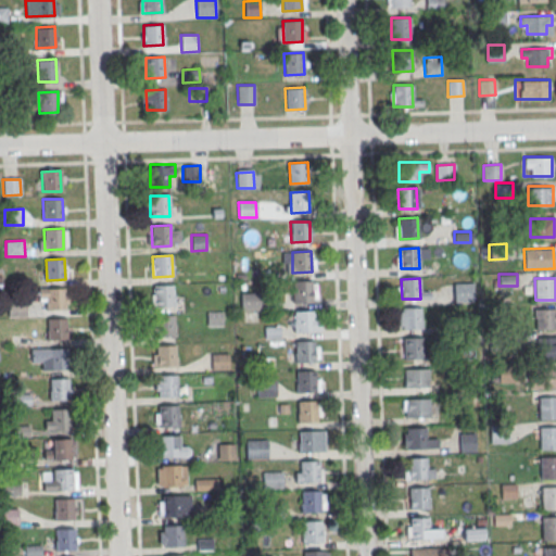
[(292,282),(311,281),(312,302),(293,303),(292,282)]
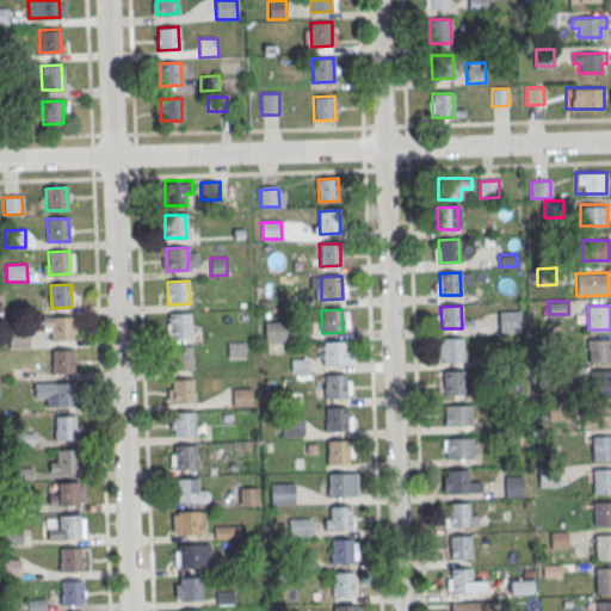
[(168,315),(189,314),(190,337),(170,337),(168,315)]
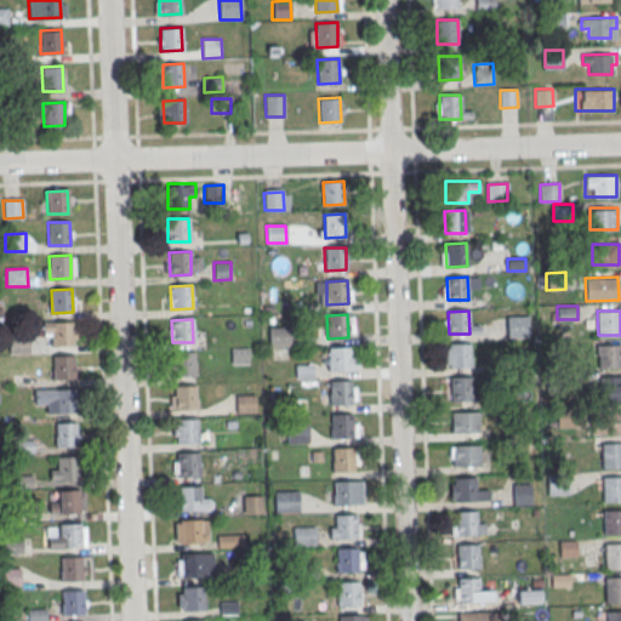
[(507,320),(527,319),(528,336),(507,337),(507,320)]
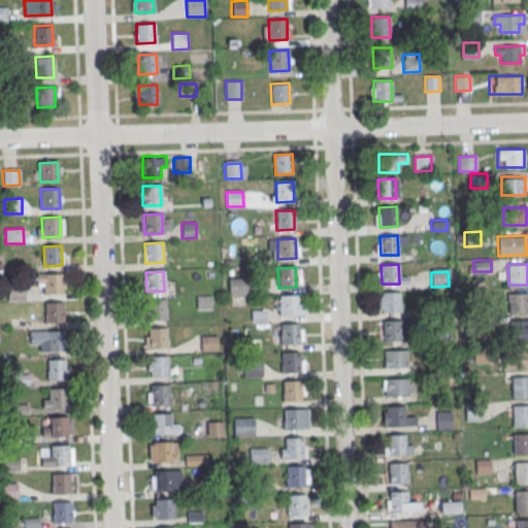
[(43,274),(61,273),(62,293),(44,294),(43,274)]
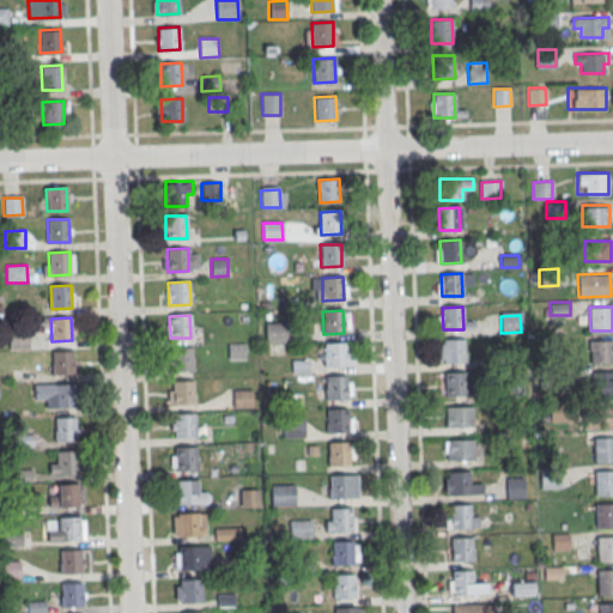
[(267,325),(286,323),(286,340),(267,341),(267,325)]
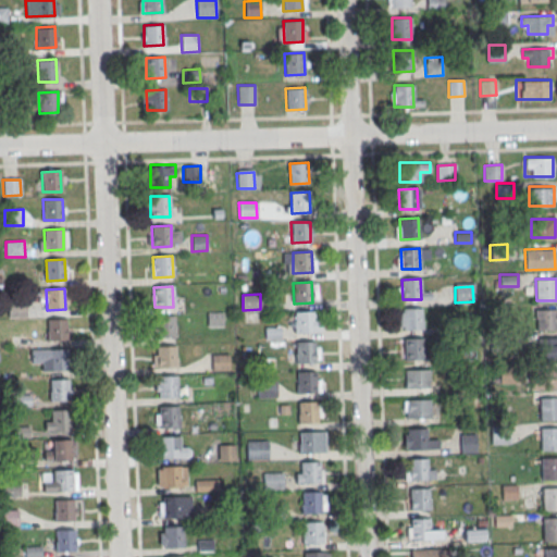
[(8,301),(26,300),(27,316),(9,317),(8,301)]
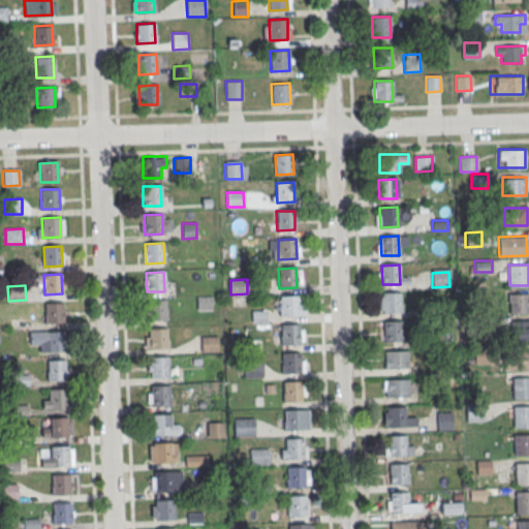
[(382,293),(400,292),(401,312),(383,313),(382,293)]
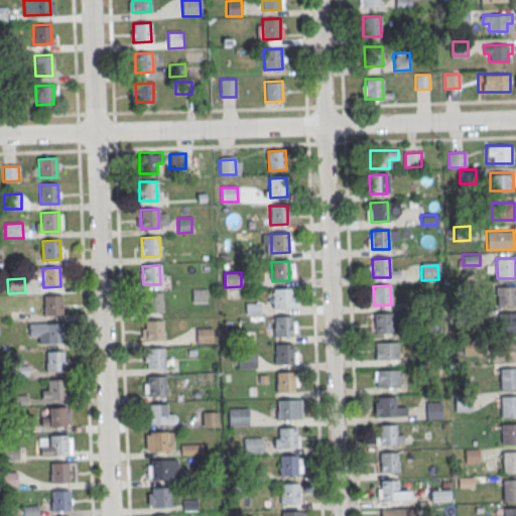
[(191,289),(208,289),(208,303),(191,304),(191,289)]
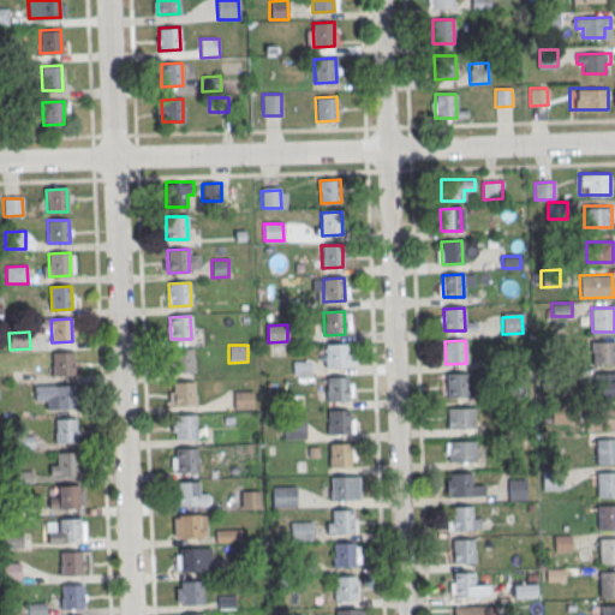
[(324,345),(345,345),(346,366),(326,368),(324,345)]
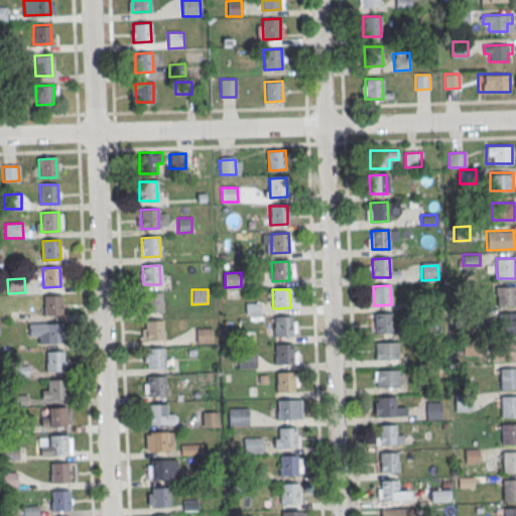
[(143,293),(161,292),(161,311),(144,312),(143,293)]
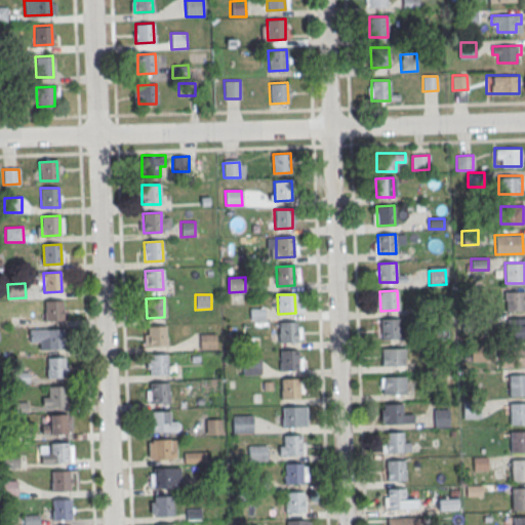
[(44,301),(63,301),(63,320),(45,321),(44,301)]
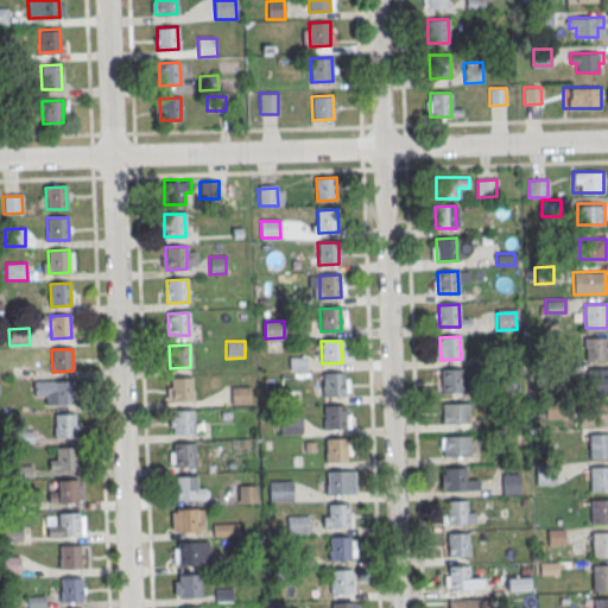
[(441,369),(461,369),(462,391),(442,392),(441,369)]
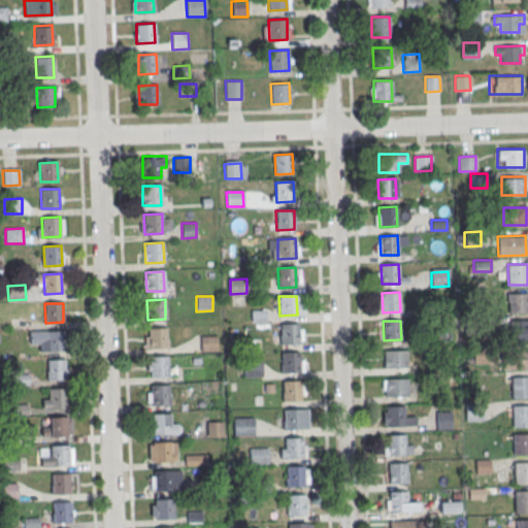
[(509,321),(527,321),(527,341),(510,341),(509,321)]
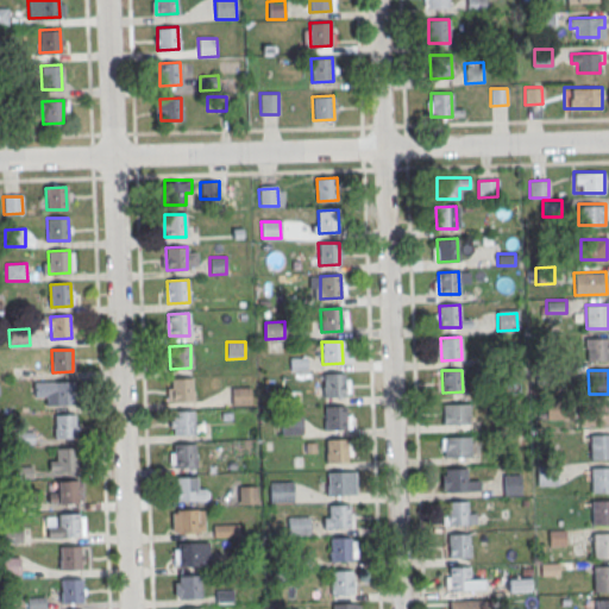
[(324,374),(344,374),(345,396),(325,396),(324,374)]
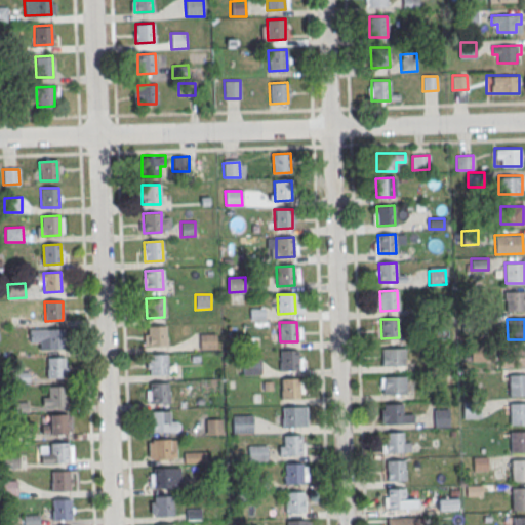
[(148,327),(165,326),(166,346),(148,347),(148,327)]
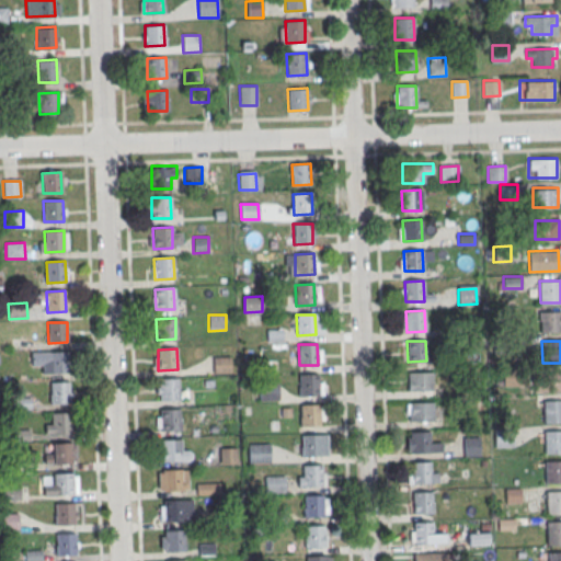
[(49,353),(68,352),(69,373),(49,374),(49,353)]
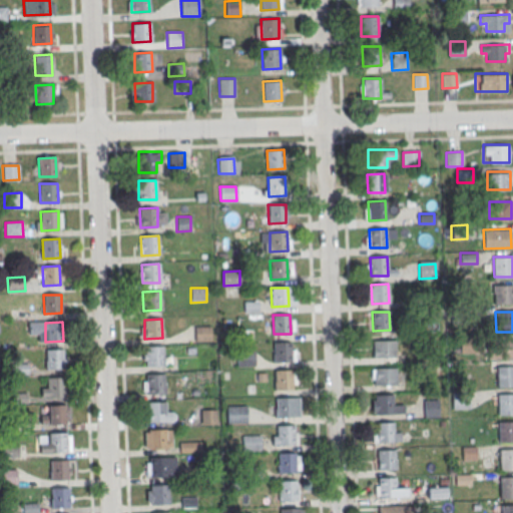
[(194,327),(210,327),(211,341),(195,341),(194,327)]
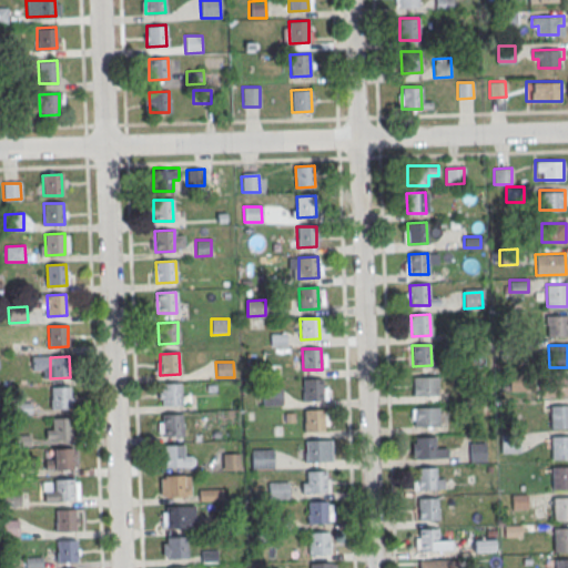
[(437,375),(412,375),(412,395),(437,395),(437,375)]
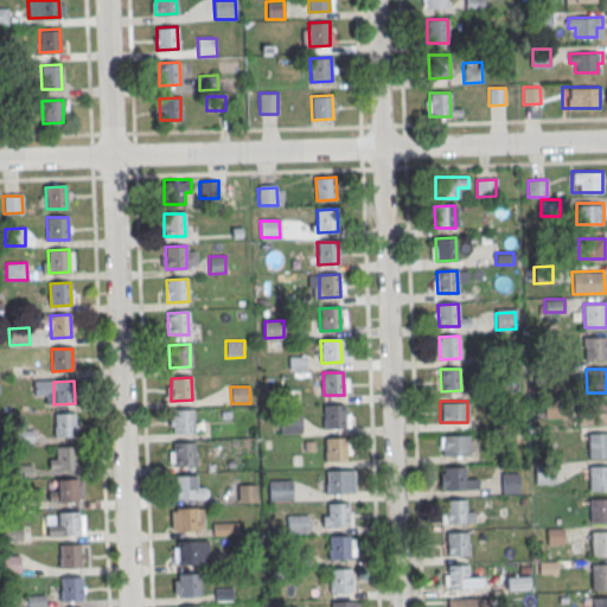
[(606,401),(583,402),(583,423),(606,423),(606,401)]
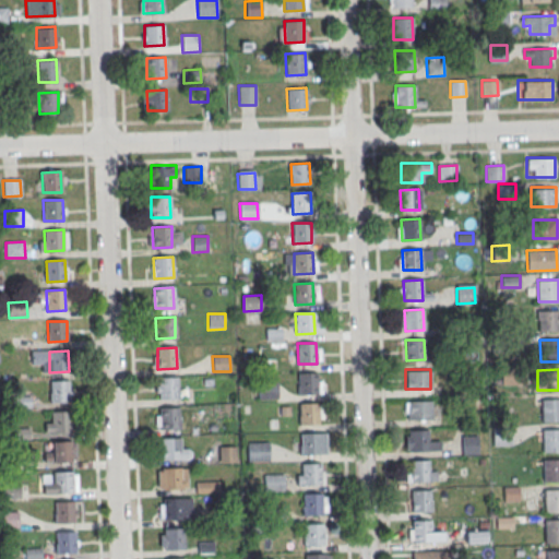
[(298,373),(317,373),(318,393),(298,394),(298,373)]
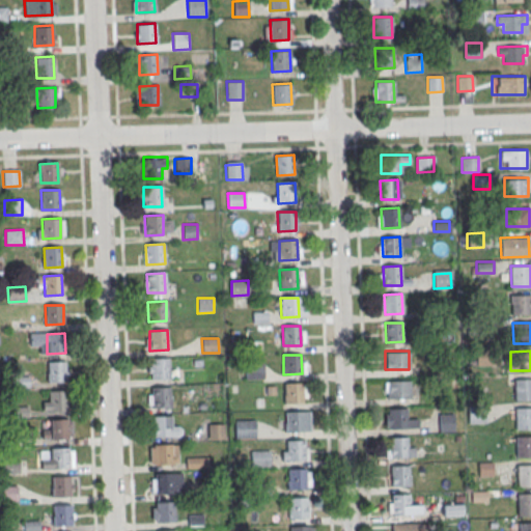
[(150,359),(168,358),(169,378),(150,379),(150,359)]
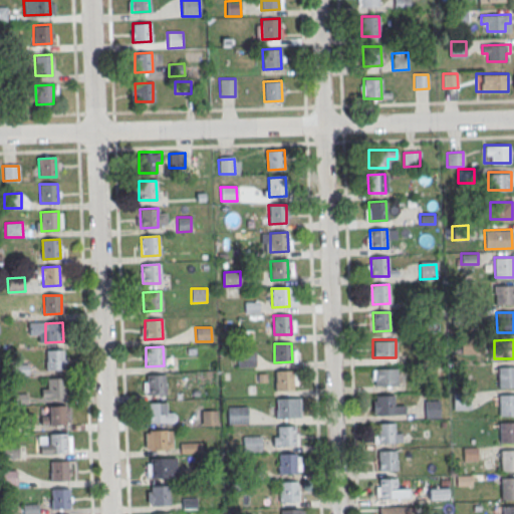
[(46,350),(63,350),(64,368),(46,369),(46,350)]
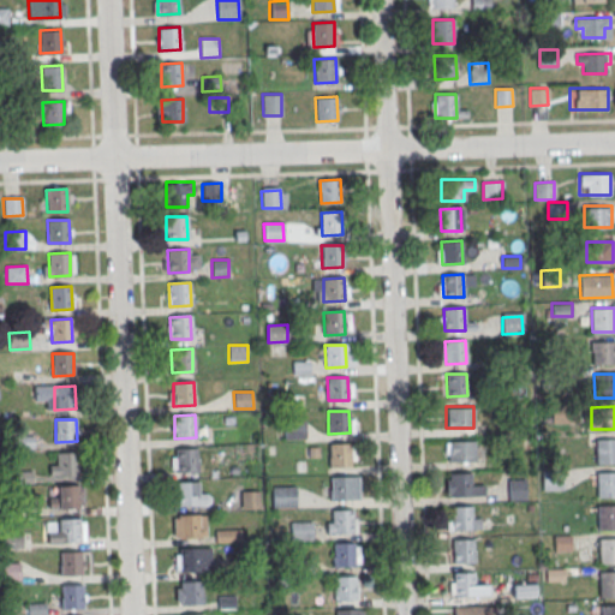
[(284,437),(303,437),(303,423),(284,423),(284,437)]
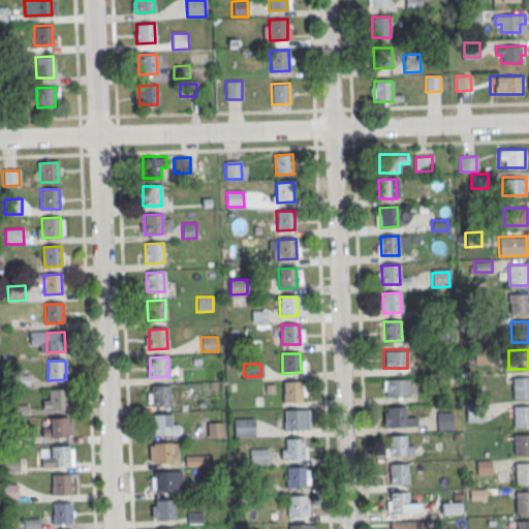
[(512,378),(528,377),(528,398),(512,399),(512,378)]
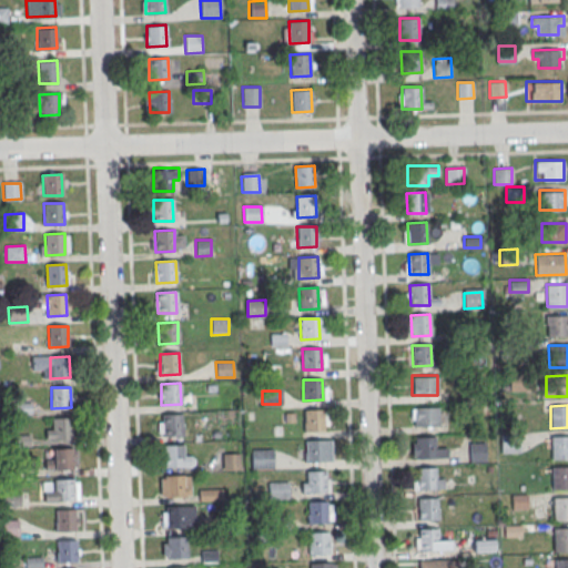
[(411,426),(439,426),(439,407),(411,407),(411,426)]
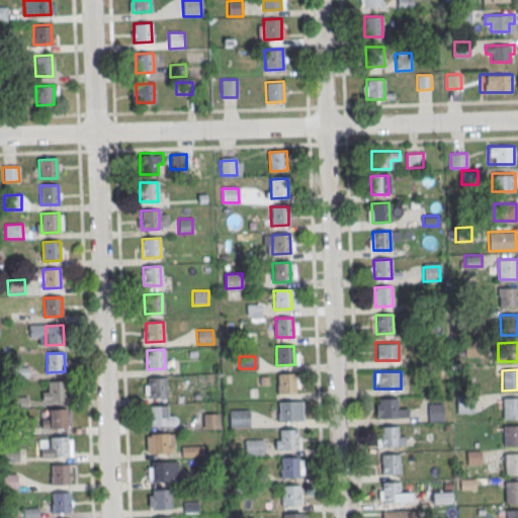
[(276,373),(294,373),(294,393),(277,393),(276,373)]
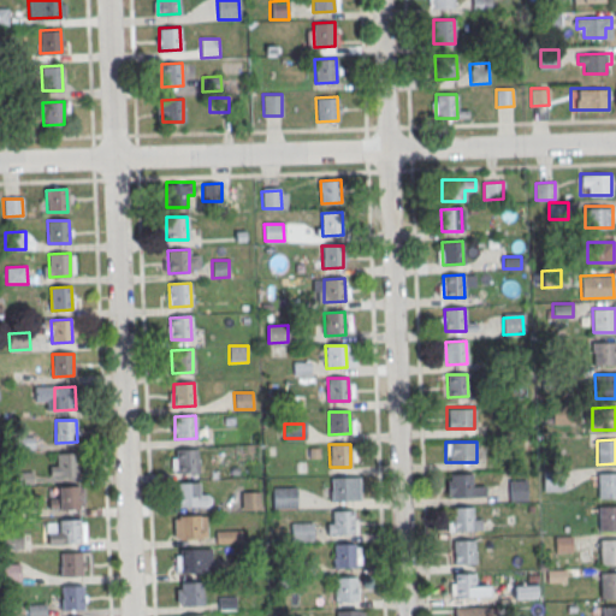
[(176,450),(196,449),(197,472),(177,473),(176,450)]
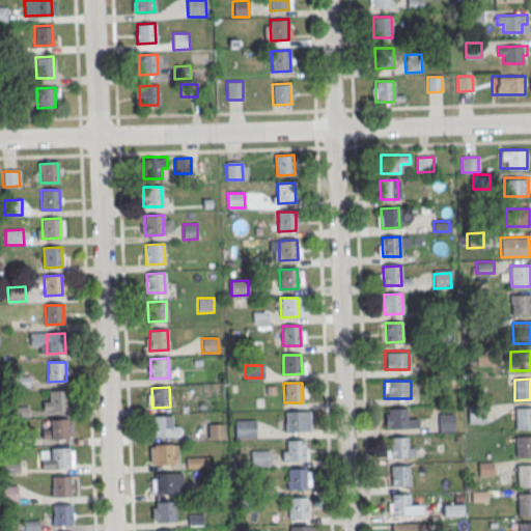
[(48,392),(66,391),(66,411),(49,411),(48,392)]
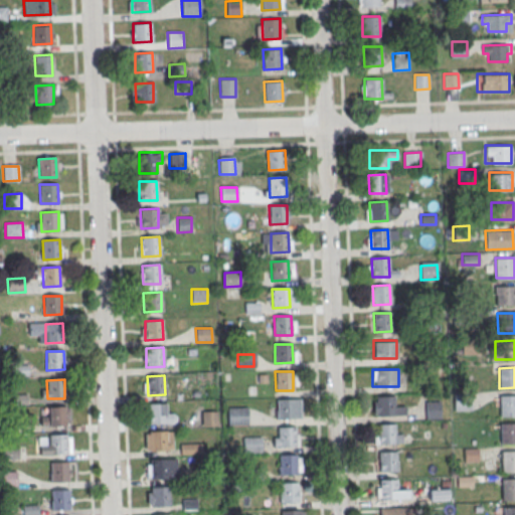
[(455,393),(471,392),(471,409),(455,410),(455,393)]
